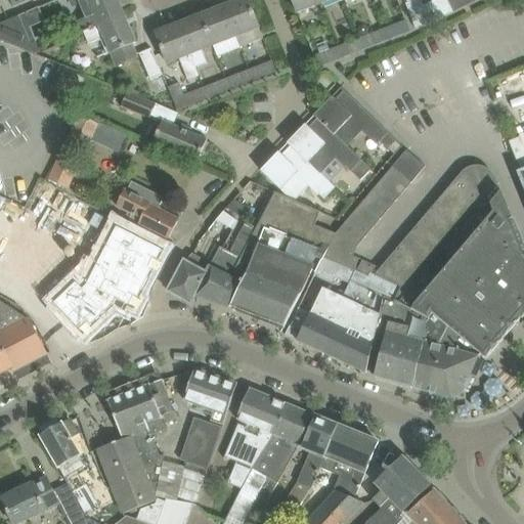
[(91,15),(79,20),(70,25),(74,37),(83,33),(124,15),(117,0),(73,0),(75,5),(85,1),(91,15)]
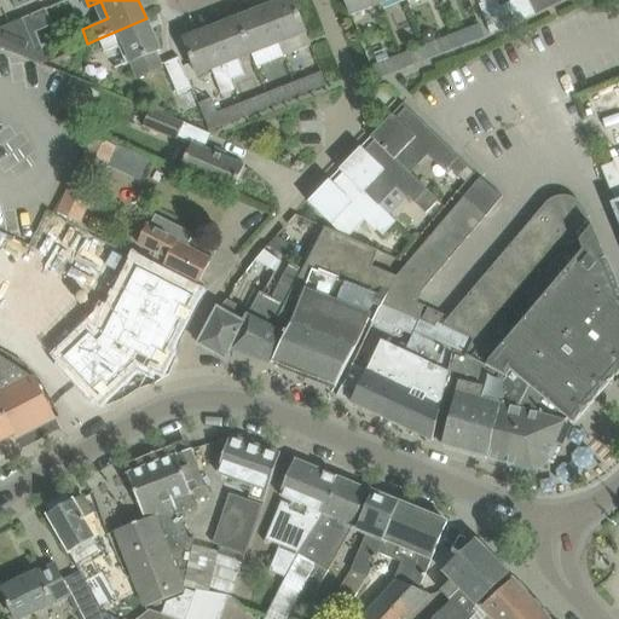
[(293,0),(283,0),(265,7),(279,44),(306,33),(293,0)]
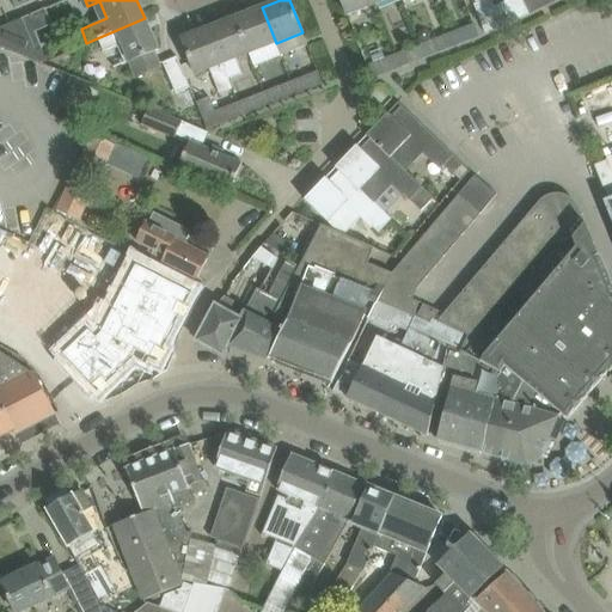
[(341,0),(347,16),(374,5),(372,0),(341,0)]
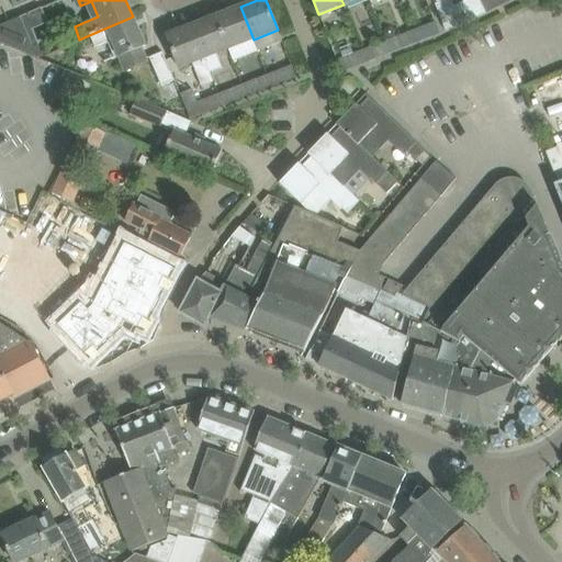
[(460,26),(468,22),(485,13),(481,2),(479,0),(468,0),(451,8),(460,26)]
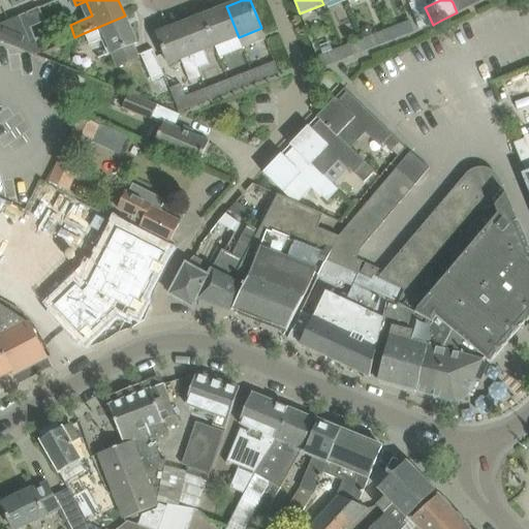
[(478,0),(456,0),(453,2),(457,12),(479,2),(478,0)]
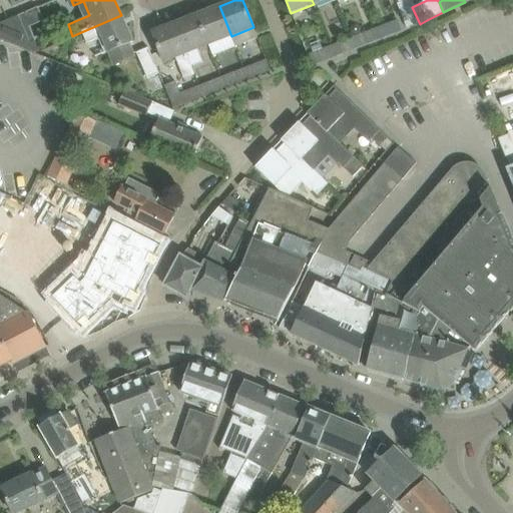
[(219,6),(197,15),(208,45),(231,36),(219,6)]
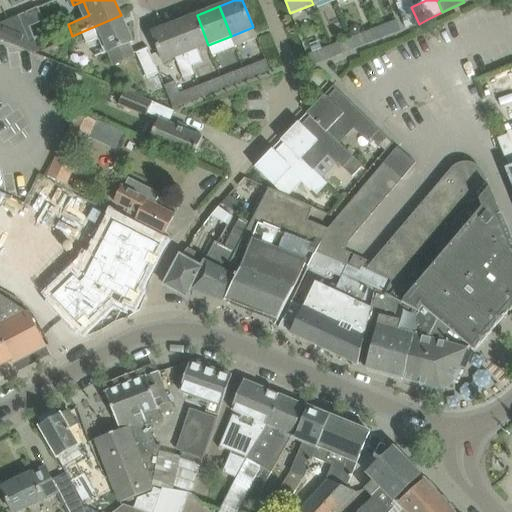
[(8,21),(8,20),(0,23),(0,38),(34,53),(40,51),(24,14),(8,21)]
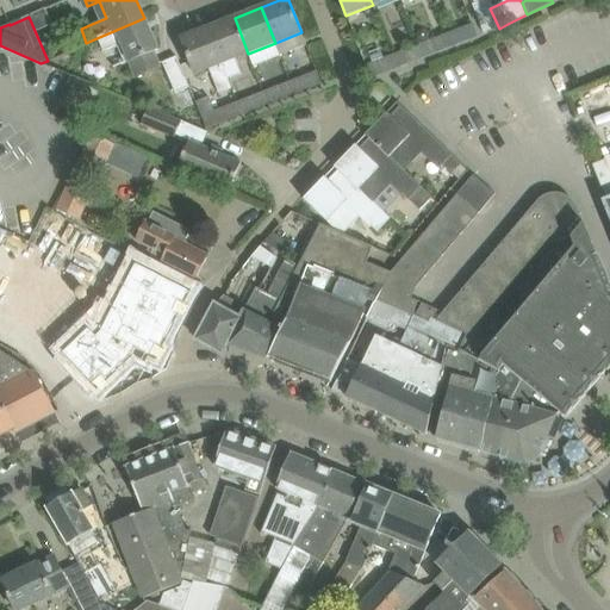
[(144,18),(97,38),(103,51),(118,45),(125,63),(130,62),(136,78),(160,67),(154,51),(157,49),(144,18)]
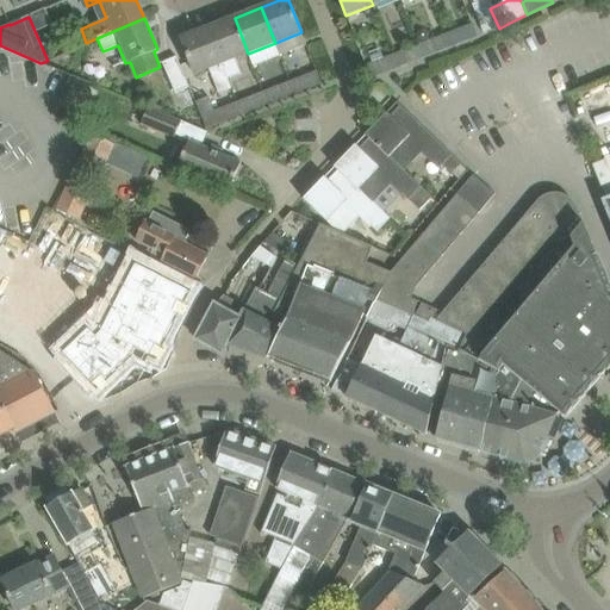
[(235,18),(207,29),(228,80),(241,74),(235,58),(248,54),(235,18)]
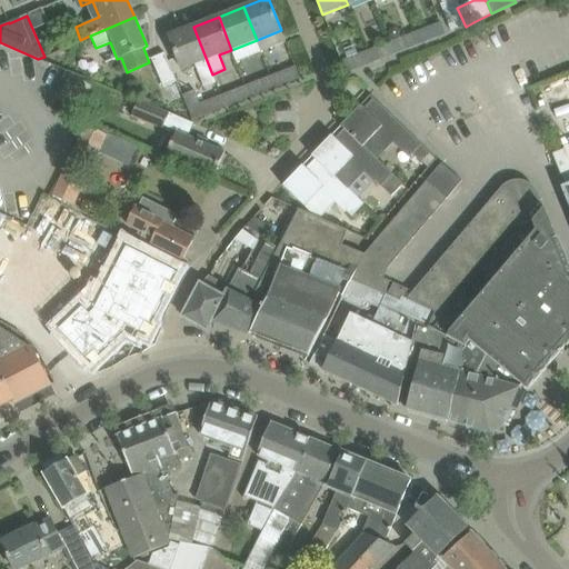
[(440,22),(416,32),(420,43),(445,35),(440,22)]
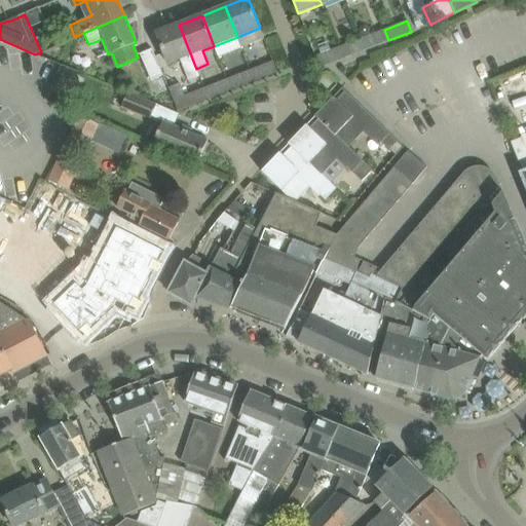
[(156,34),(163,52),(167,64),(180,60),(188,81),(199,77),(196,69),(179,25),(156,34)]
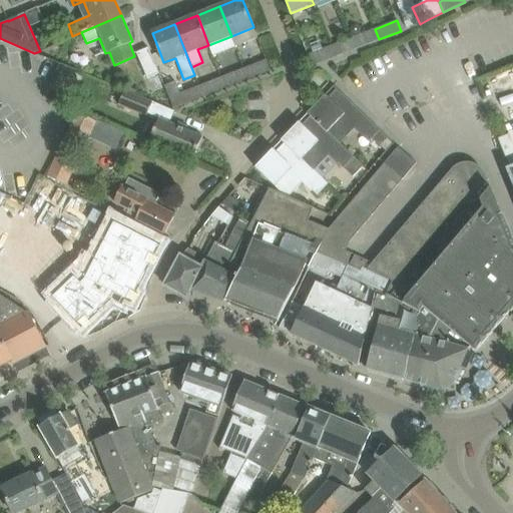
[(375,29),(352,38),(356,48),(379,39),(375,29)]
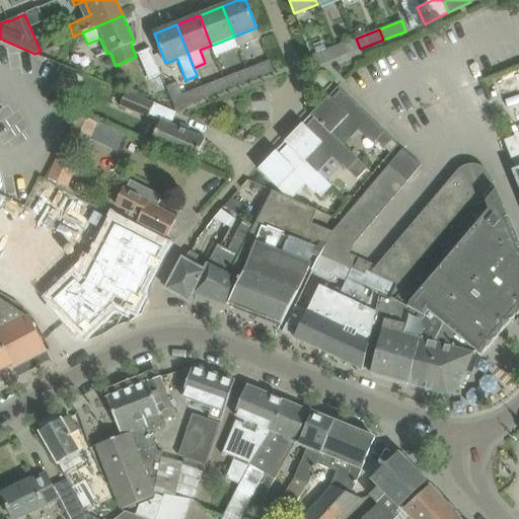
[(356,39),(335,47),(339,57),(360,49),(356,39)]
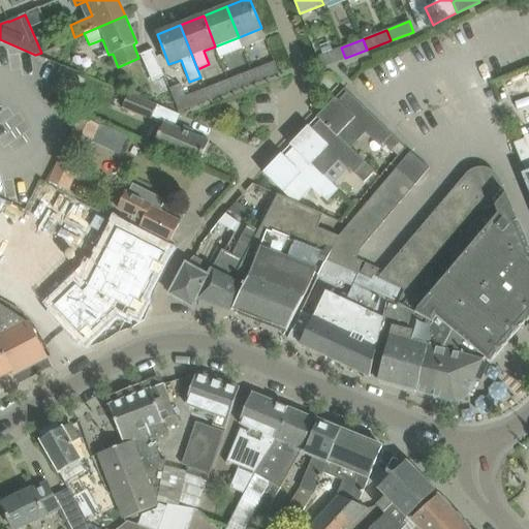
[(341,48),(317,57),(321,68),(345,58),(341,48)]
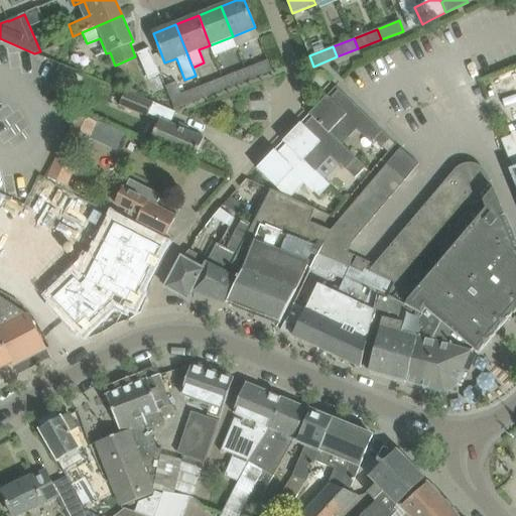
[(137,53),(154,95),(166,90),(149,48),(137,53)]
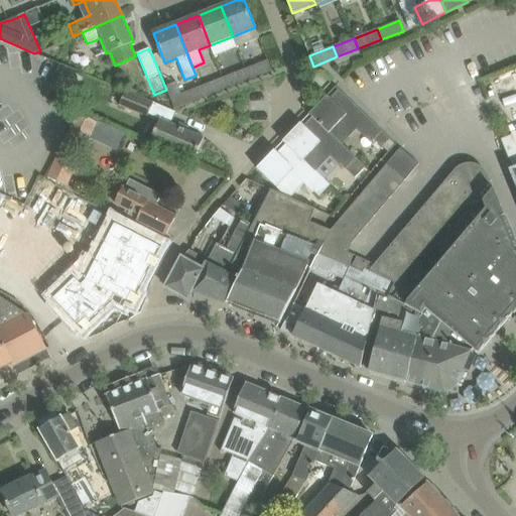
[(268,60),(245,70),(248,80),(272,71),(268,60)]
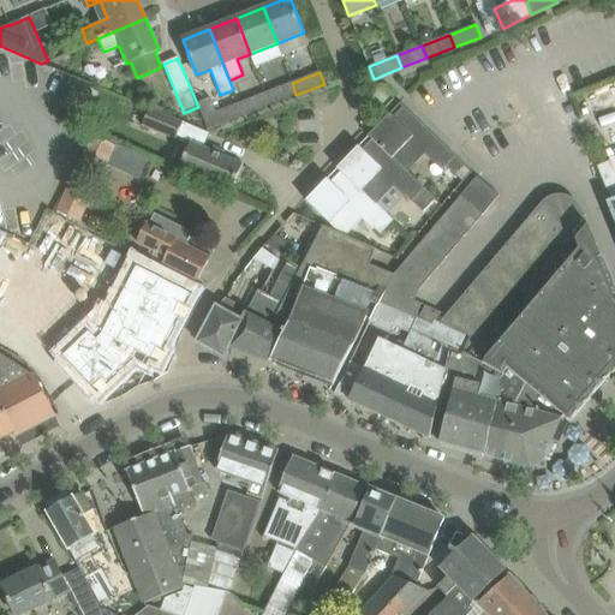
[(292,83),(264,94),(269,106),(296,95),(292,83)]
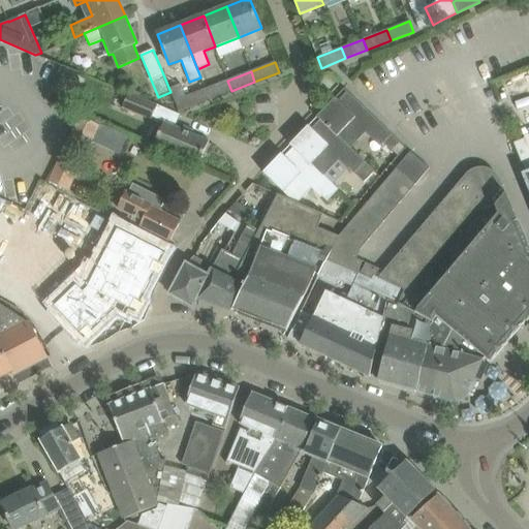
[(227,81),(206,89),(210,100),(231,91),(227,81)]
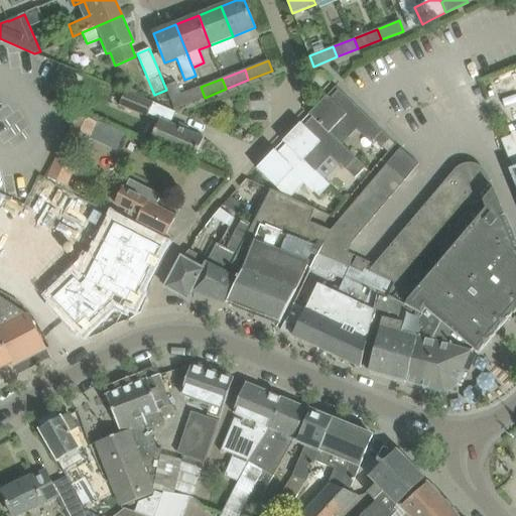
[(166,87),(171,99),(175,109),(205,98),(201,87),(180,95),(176,83),(166,87)]
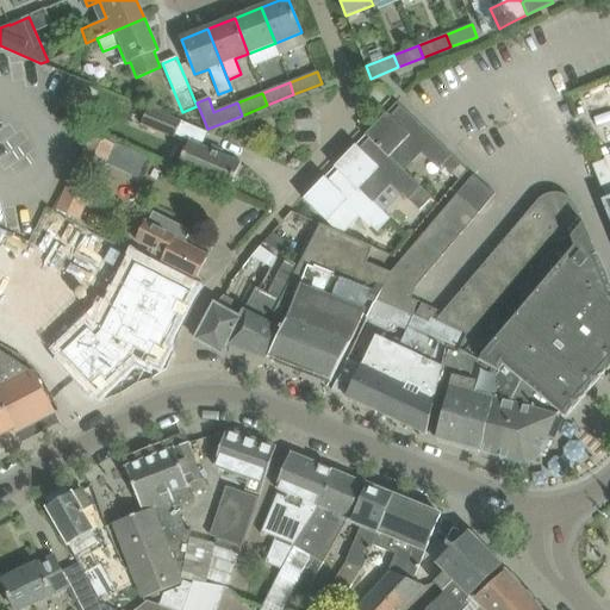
[(387,113),(366,135),(403,170),(403,169),(422,150),(440,168),(442,165),(450,173),(461,163),(398,103),(397,104),(400,107),(390,117),(387,113)]
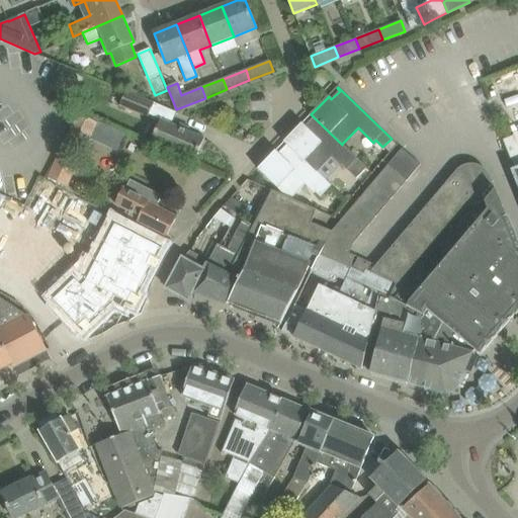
[(125,91),(119,106),(148,118),(154,103),(125,91)]
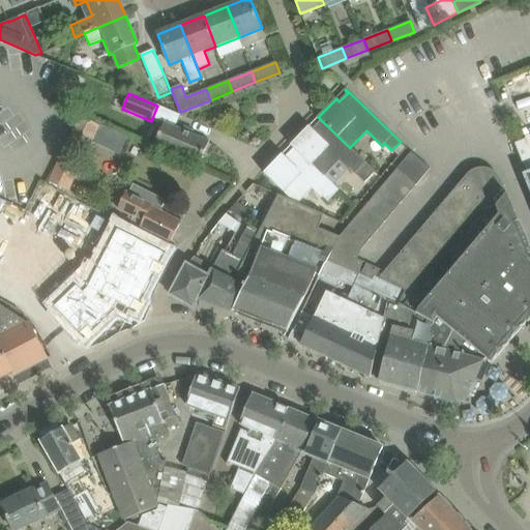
[(79,116),(66,144),(87,154),(100,126),(79,116)]
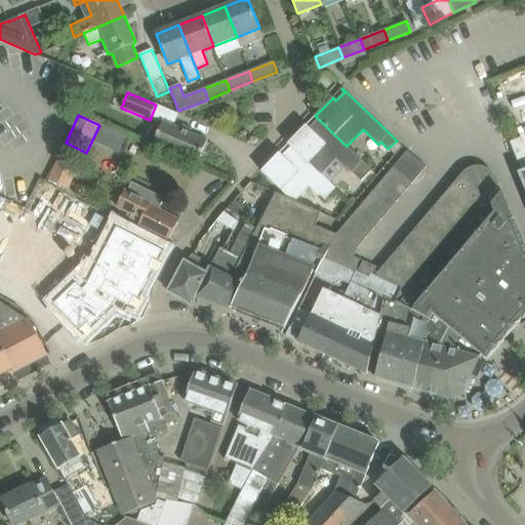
[(307,125),(288,144),(335,189),(336,189),(321,173),(336,157),(361,182),(372,169),(347,146),(347,147),(315,116),(315,117),(318,120),(309,128),(307,125)]
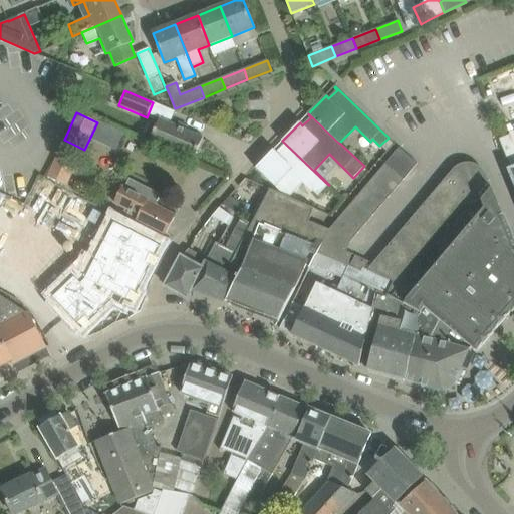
[(151,142),(175,153),(194,161),(204,137),(161,118),(151,142)]
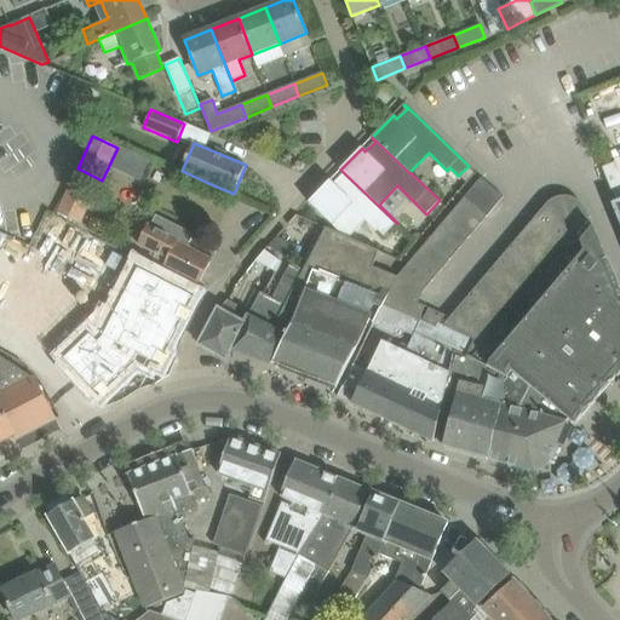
[(619,160),(602,168),(619,212),(619,160)]
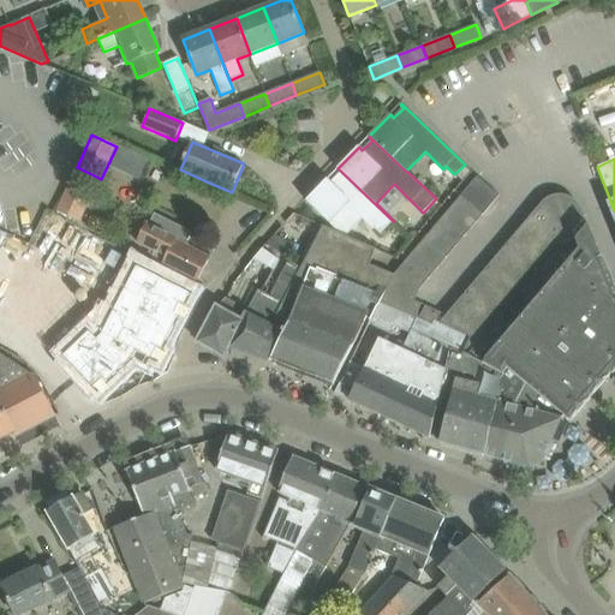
[(327,179),(306,202),(340,233),(345,236),(363,216),(381,234),(393,221),(338,168),(338,169),(341,173),(330,183),(327,179)]
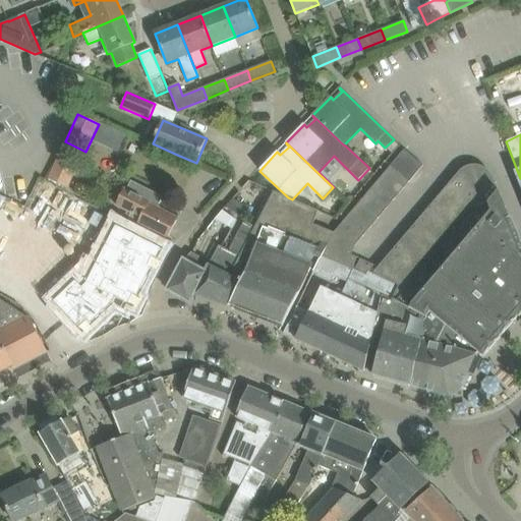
[(405,150),(391,166),(410,181),(423,166),(405,150)]
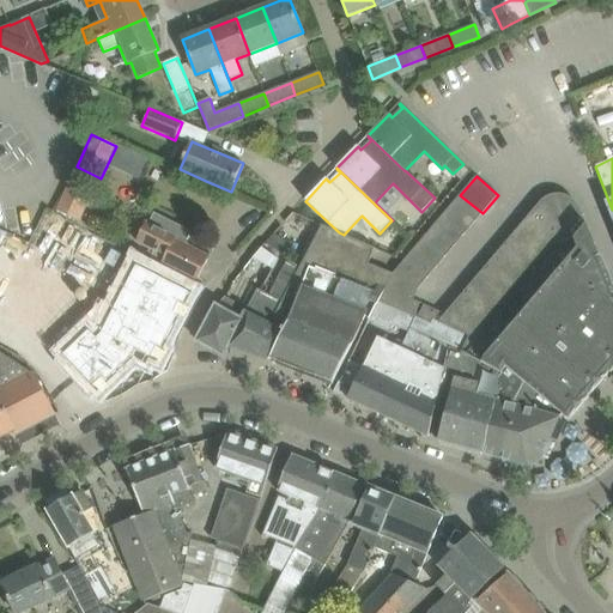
[(66,188),(55,212),(80,223),(91,200),(78,194),(66,188)]
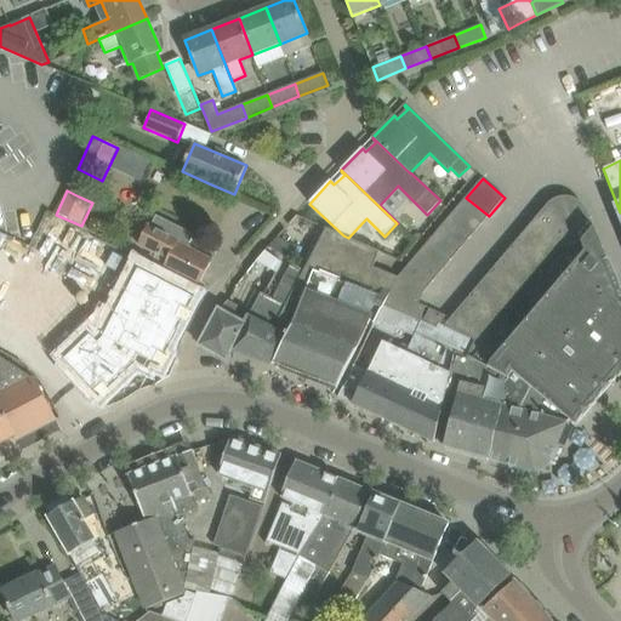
[(392,291),(385,306),(437,329),(439,324),(474,341),(467,357),(474,360),(474,362),(510,381),(513,374),(530,388),(569,420),(576,426),(577,425),(581,422),(580,421),(579,421),(571,414),(620,354),(620,294),(587,211),(587,209),(585,206),(584,205),(580,201),(579,200),(576,199),(573,198),(568,197),(564,197),(559,198),(558,198),(553,200),(552,201),(548,204),(451,319),(429,309),(423,322),(420,319),(426,307),(419,305),(392,291)]
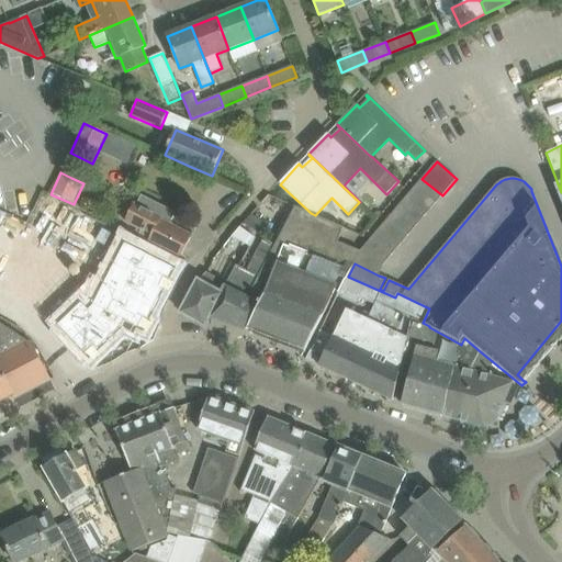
[(422,179),(414,189),(434,205),(442,195),(422,179)]
